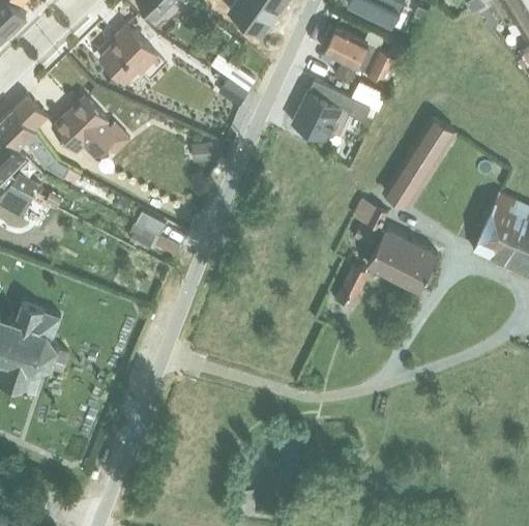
[(0,39),(6,34),(7,35),(10,33),(9,32),(12,28),(15,30),(27,18),(10,0),(0,0),(0,39)]
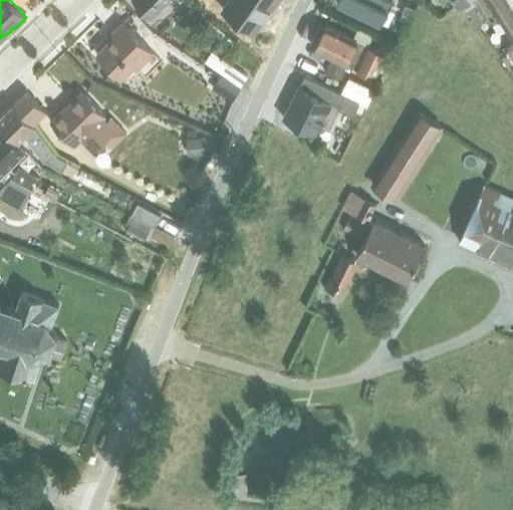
[(133,0),(132,1),(151,20),(171,0),(174,0),(178,3),(180,0),(133,0)]
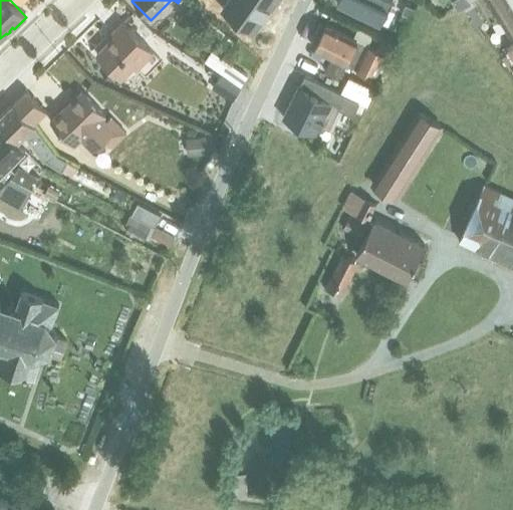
[(183,0),(180,4),(187,11),(184,15),(228,53),(236,45),(183,0)]
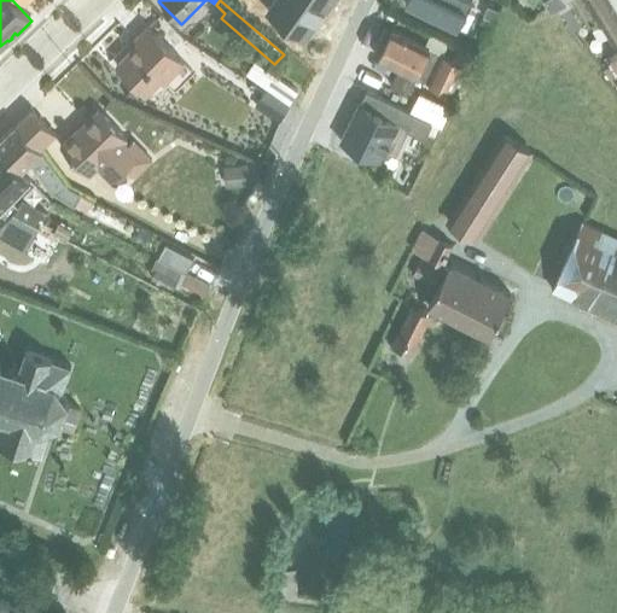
[(407,0),(405,7),(457,31),(472,1),(469,0),(407,0)]
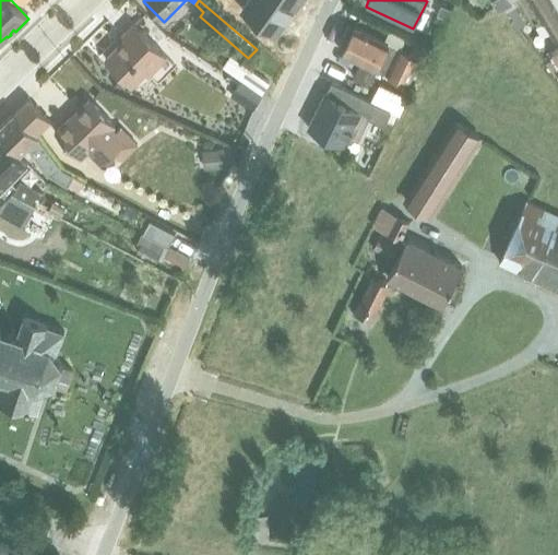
[(491,0),(498,10),(513,0),(491,0)]
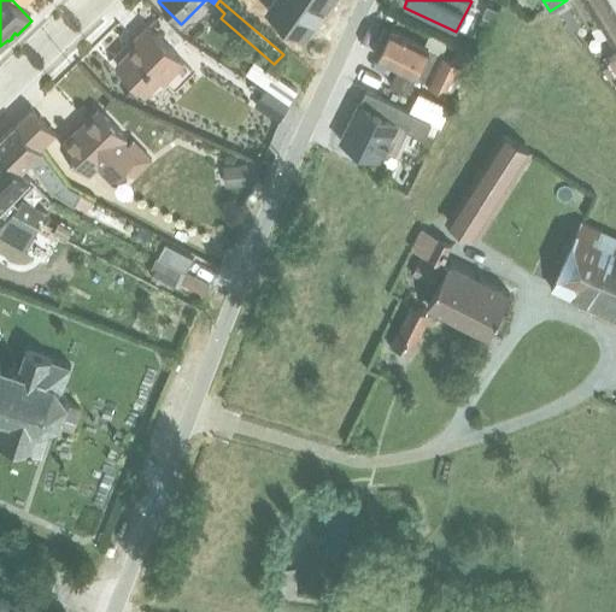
[(615,13),(608,0),(574,0),(585,19),(594,15),(599,24),(600,23),(615,46),(615,13)]
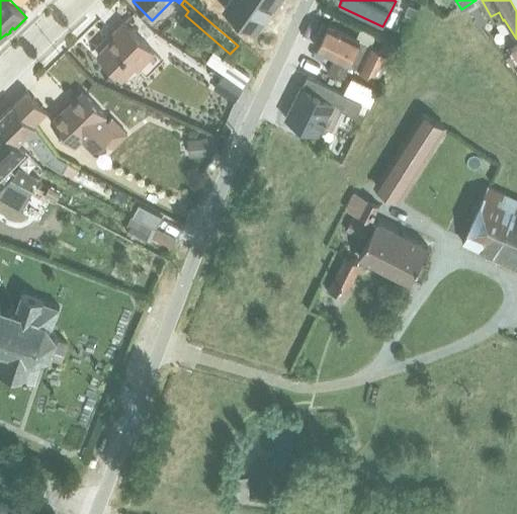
[(115,37),(97,57),(123,82),(135,71),(138,73),(155,56),(123,24),(122,25),(112,35),(115,37)]
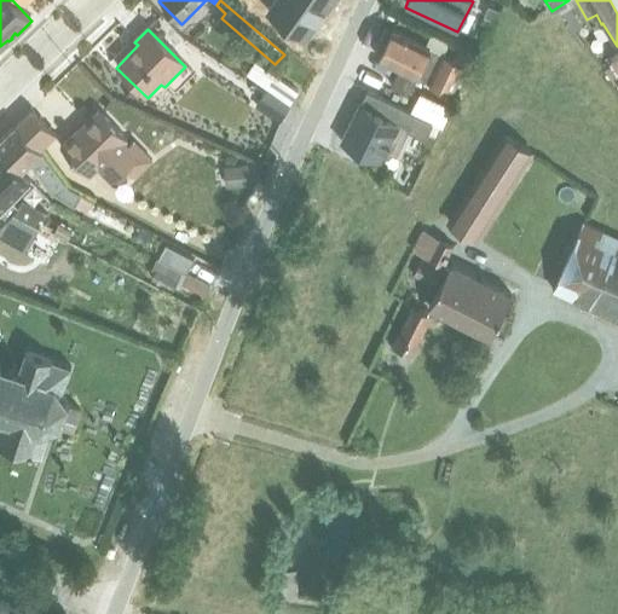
[(380,61),(379,63),(399,73),(391,90),(408,98),(416,81),(452,100),(465,69),(393,33),(392,35),(397,38),(385,63),(380,61)]
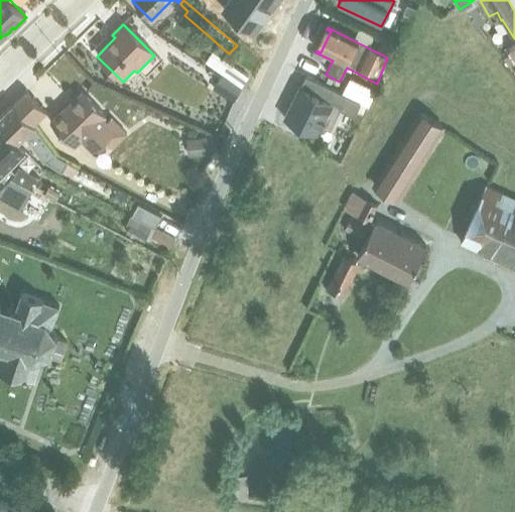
[(327,29),(316,50),(320,52),(331,31),(327,29)]
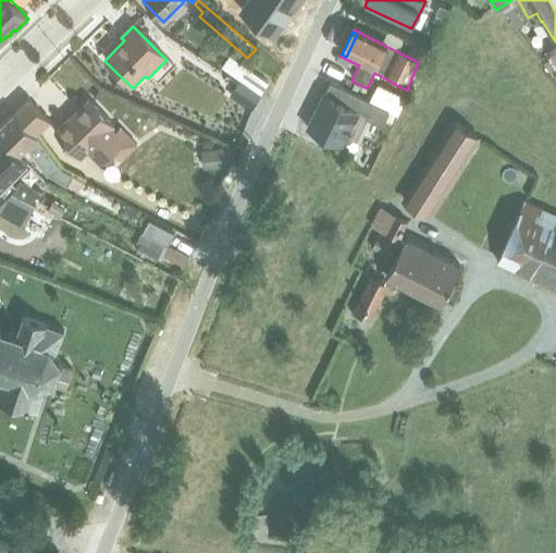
[(550,62),(543,65),(553,78),(555,77),(555,76),(555,49),(546,56),(550,62)]
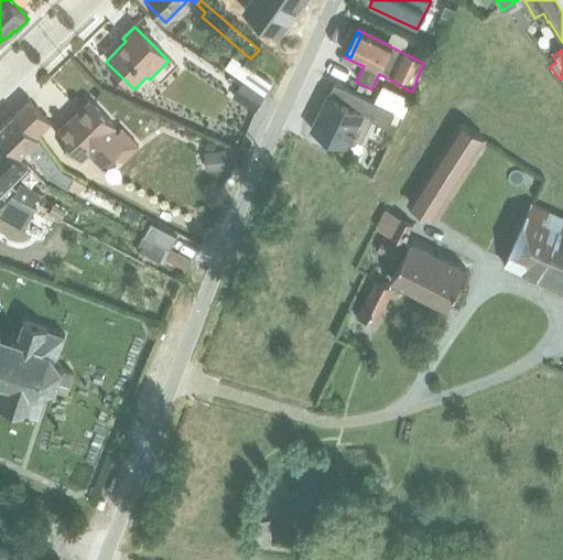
[(230,61),(224,72),(264,97),(271,86),(230,61)]
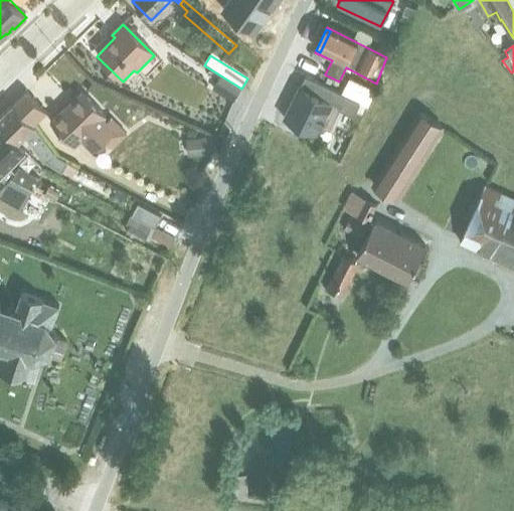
[(305,77),(300,89),(341,109),(340,112),(358,121),(365,107),(346,97),(305,77)]
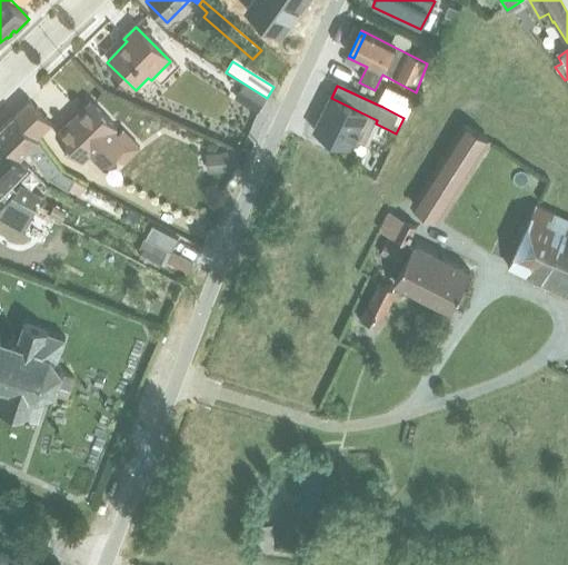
[(243,87),(235,100),(258,115),(266,101),(243,87)]
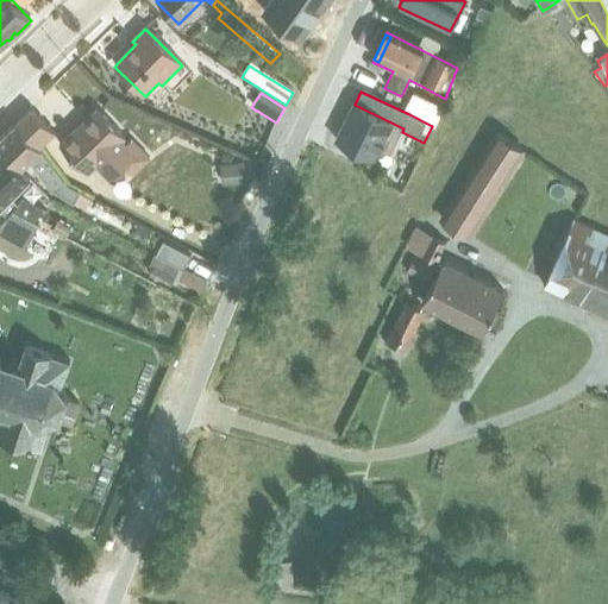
[(355,105),(336,143),(374,162),(378,151),(389,156),(402,132),(403,129),(355,105)]
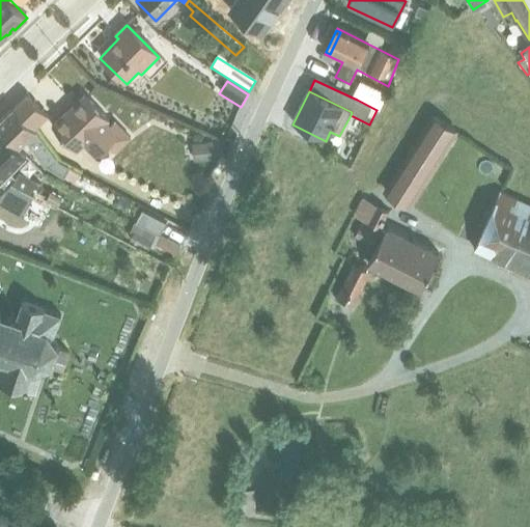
[(27,96),(14,110),(33,134),(48,118),(27,96)]
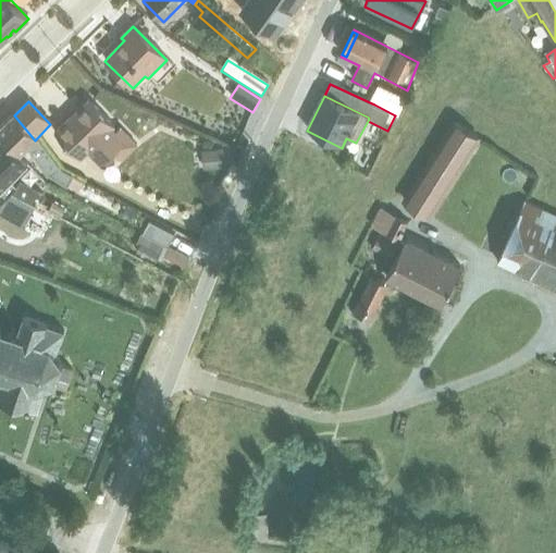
[(69,119),(53,134),(79,161),(87,155),(99,168),(110,156),(121,163),(137,147),(121,128),(115,133),(112,130),(115,127),(91,103),(72,122),(69,119)]
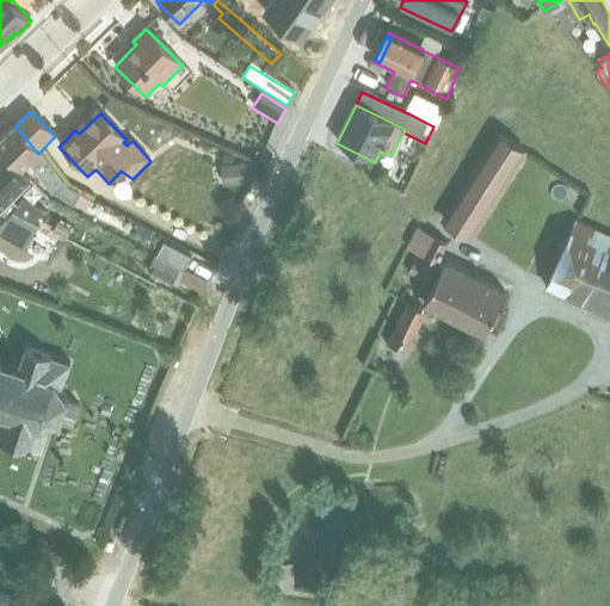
[(16,127),(0,141),(0,150),(2,154),(20,173),(29,164),(51,196),(53,195),(85,211),(90,201),(79,195),(67,189),(38,154),(16,127)]
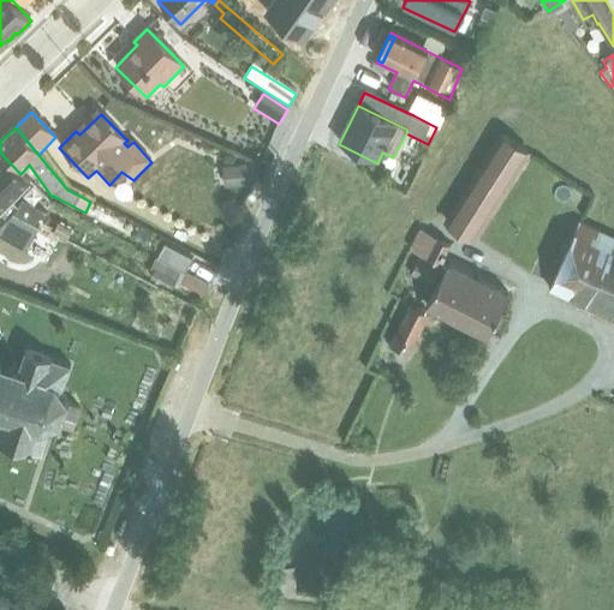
[(499,136),(446,223),(472,243),(528,154),(499,136)]
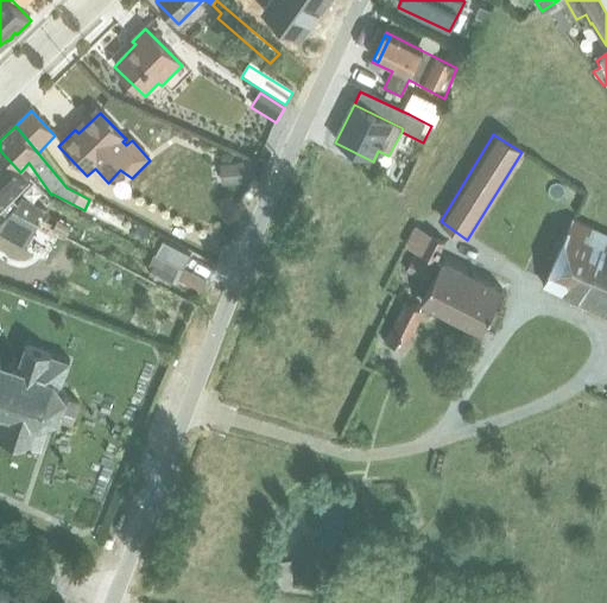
[(2,153),(0,154),(0,210),(7,217),(12,211),(38,224),(45,213),(23,200),(17,205),(11,201),(30,182),(20,172),(2,153)]
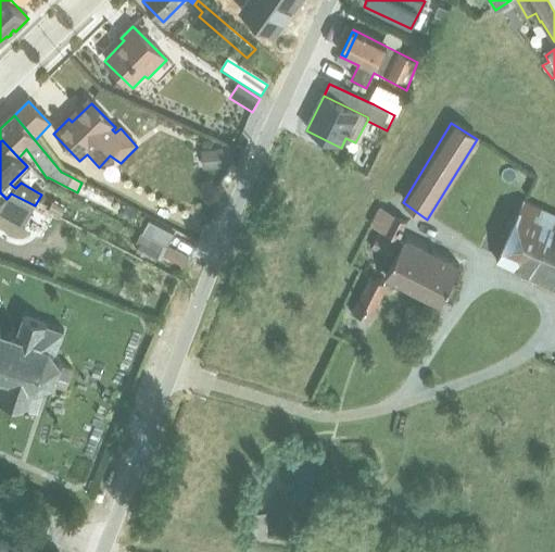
[(222,151),(201,152),(203,172),(224,170),(222,151)]
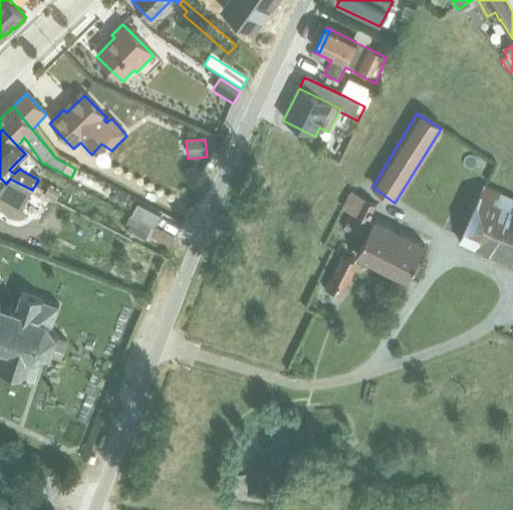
[(6,184),(0,191),(0,200),(22,212),(29,198),(39,203),(43,196),(32,190),(10,179),(6,184)]
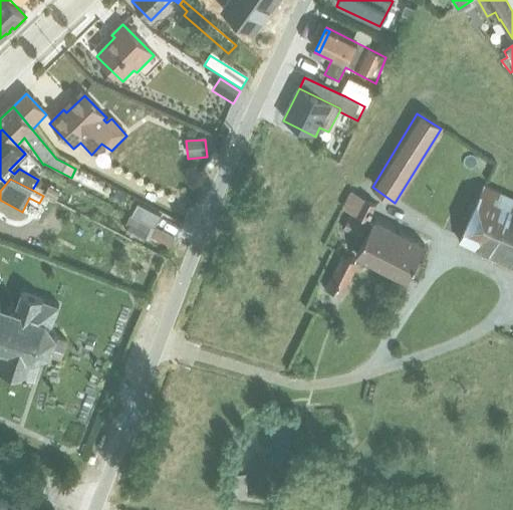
[(512,200),(485,188),(458,244),(512,269),(512,200)]
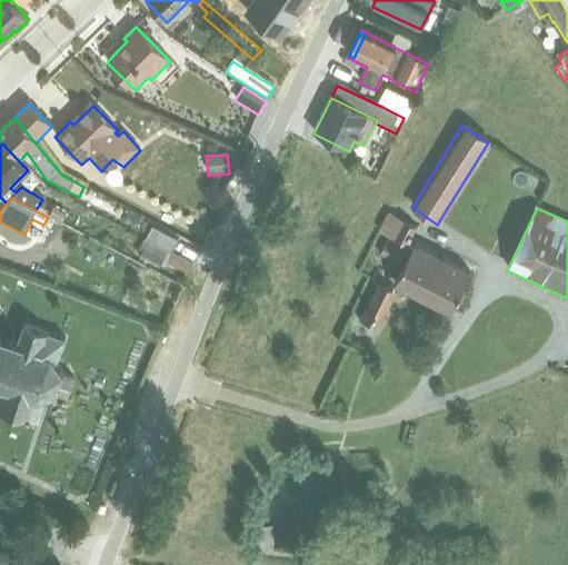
[(387,214),(377,233),(395,240),(404,222),(387,214)]
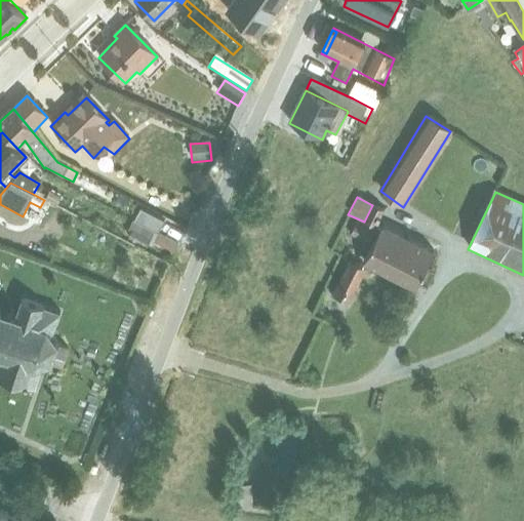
[(372,205),(364,222),(375,228),(385,210),(372,205)]
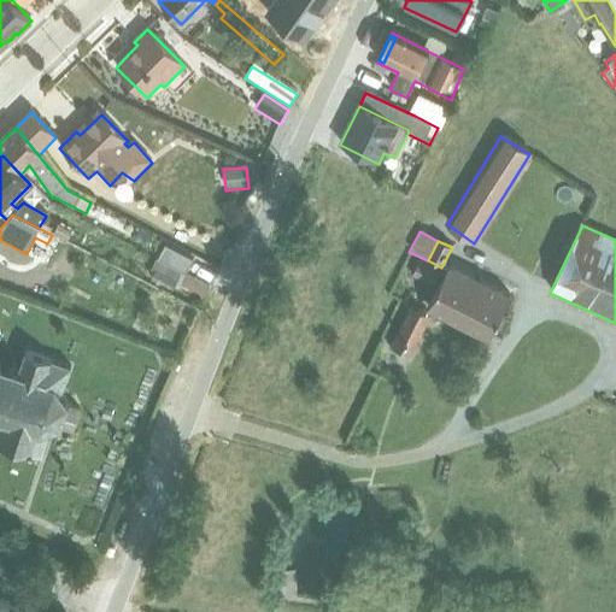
[(164,246),(157,262),(183,277),(192,259),(164,246)]
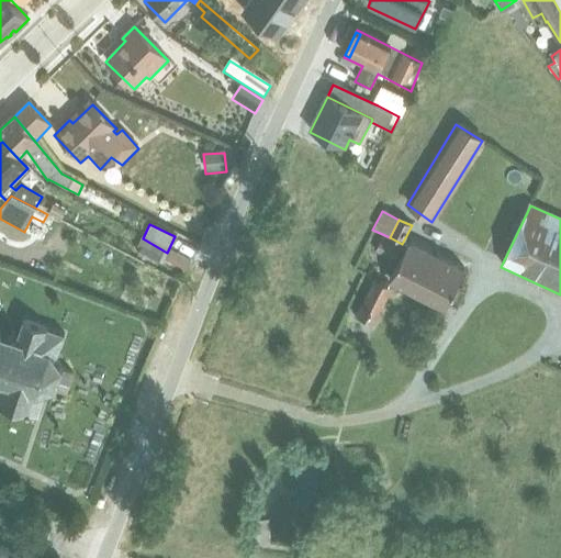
[(141,248),(136,256),(157,266),(158,265),(166,270),(168,266),(184,275),(190,265),(167,253),(143,238),(142,238),(137,247),(141,248)]
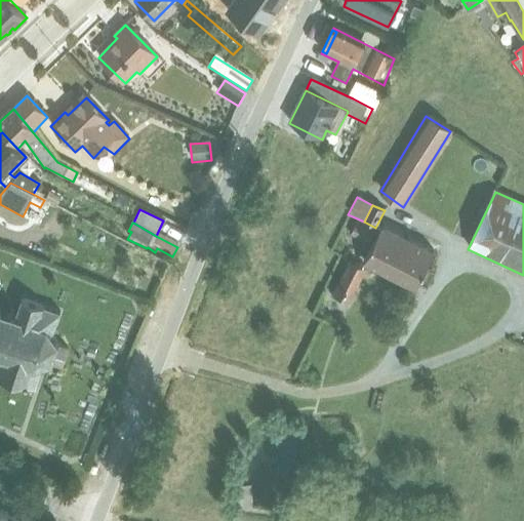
[(356,223),(349,237),(367,244),(373,231),(356,223)]
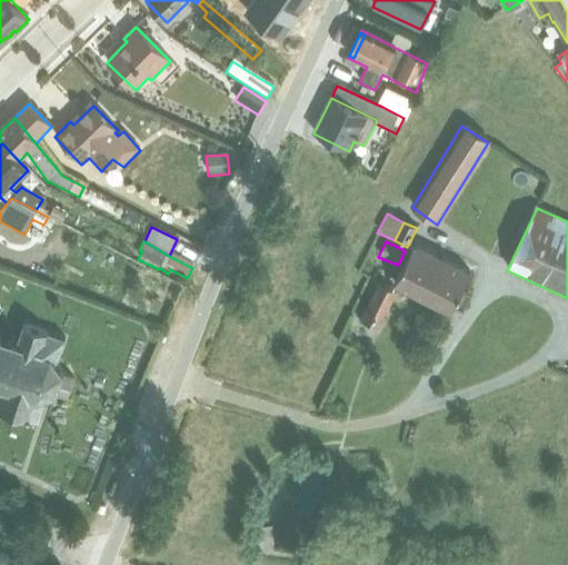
[(415,246),(394,286),(404,291),(449,315),(454,306),(464,311),(472,294),(462,289),(470,274),(415,246)]
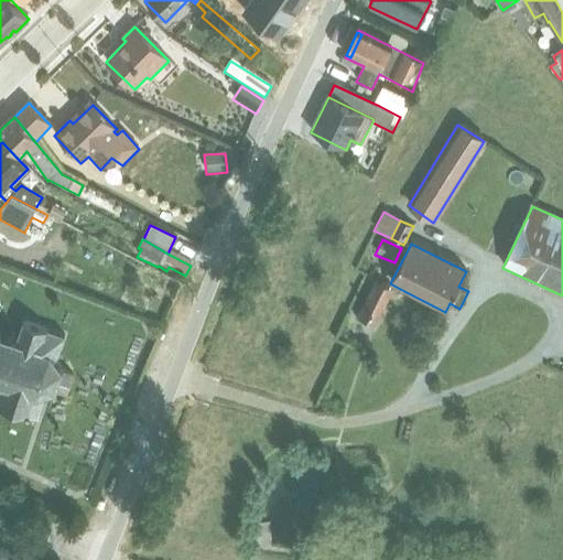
[(375,280),(357,318),(376,326),(393,290),(375,280)]
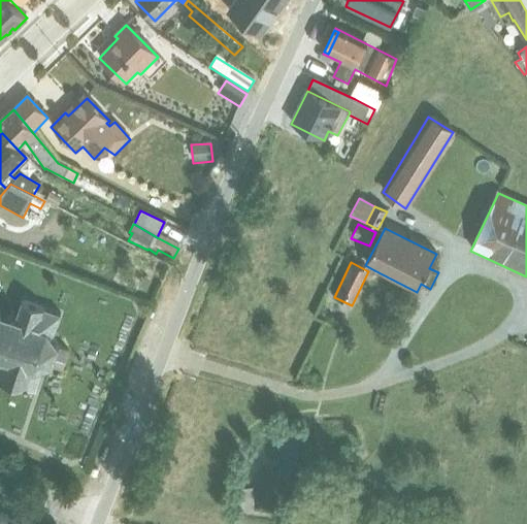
[(0,359),(3,361),(0,368),(0,380),(35,393),(42,369),(53,366),(62,369),(69,349),(59,346),(52,338),(60,316),(22,302),(15,320),(0,314),(0,359)]
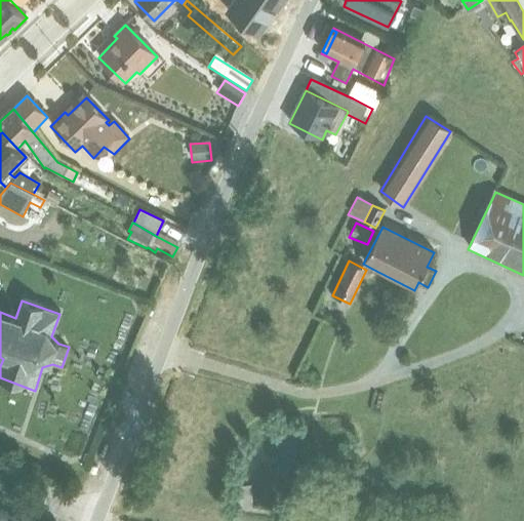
[(24,520),(0,509),(0,520),(24,520)]
